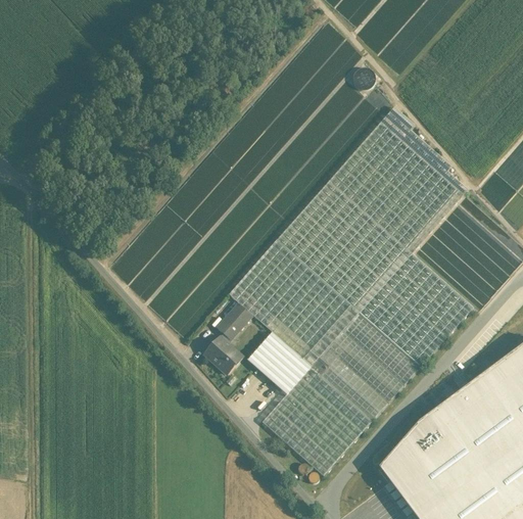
[(376,67),(360,66),(360,80),(375,81),(376,67)]
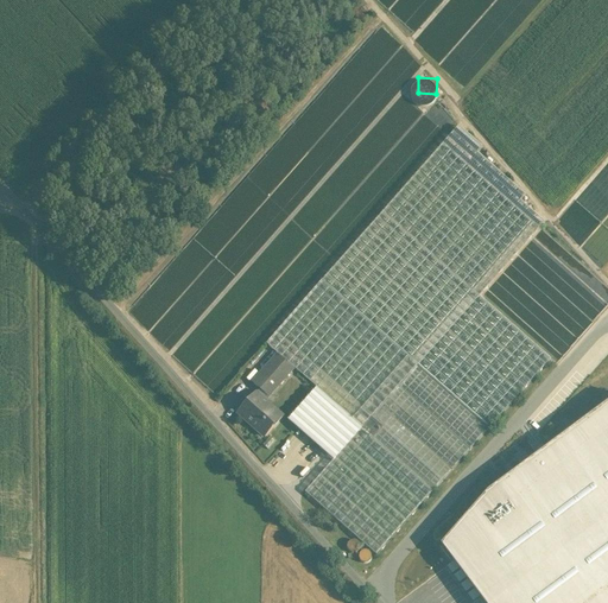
[(458,122),(382,208),(322,277),(418,361),(417,362),(488,425),(550,355),(480,292),(544,217),(520,197),(525,191),(477,148),(482,143),(458,122)]
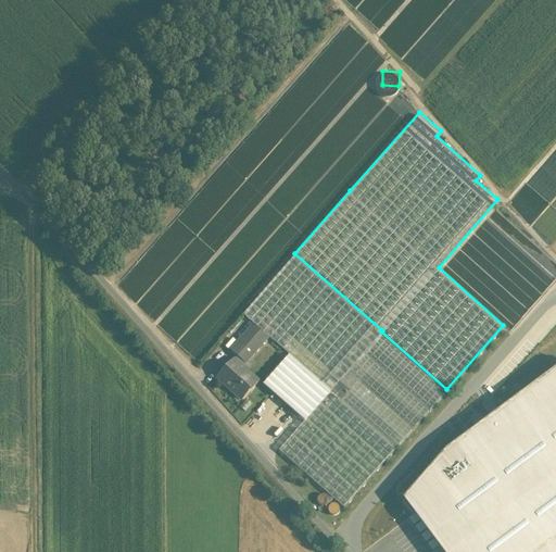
[(382,330),(294,253),(243,311),(254,321),(268,334),(269,334),(331,388),(381,331),(382,330)]
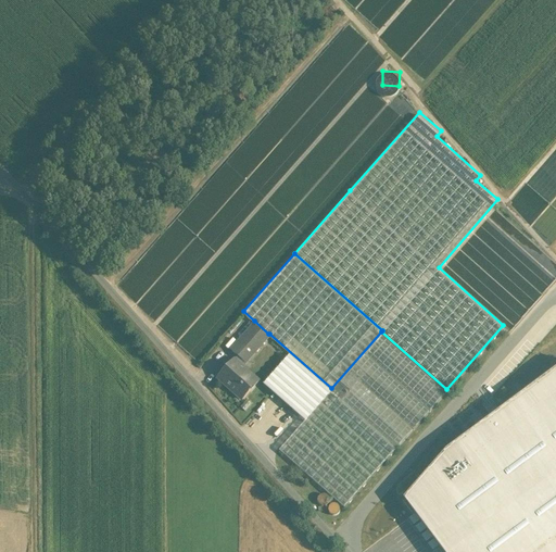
[(254,321),(231,347),(243,358),(248,352),(251,354),(268,334),(254,321)]
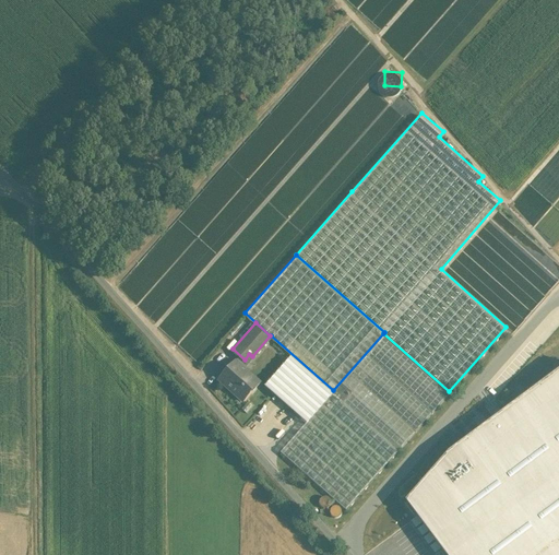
[(333,390),(332,391),(281,449),(346,507),(399,448),(449,391),(383,333),(333,390)]
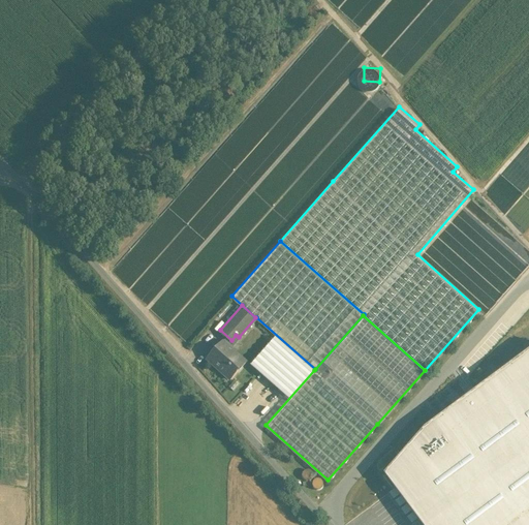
[(246,360),(222,339),(207,356),(230,376),(246,360)]
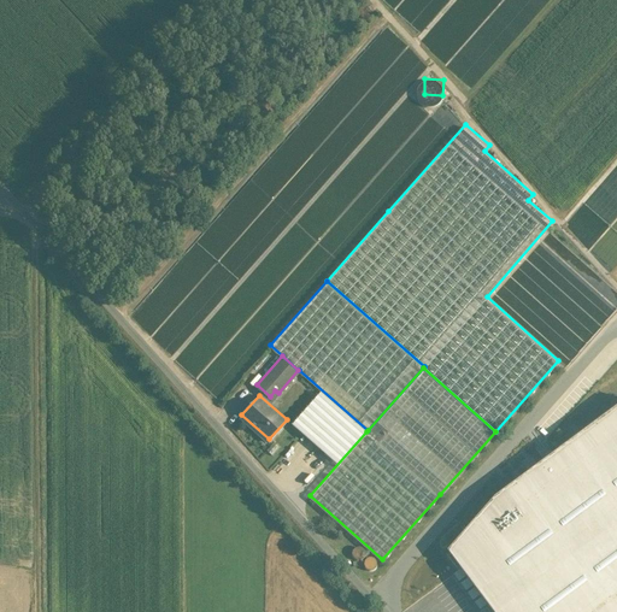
[(616,611),(616,404),(494,496),(447,549),(492,611),(616,611)]
